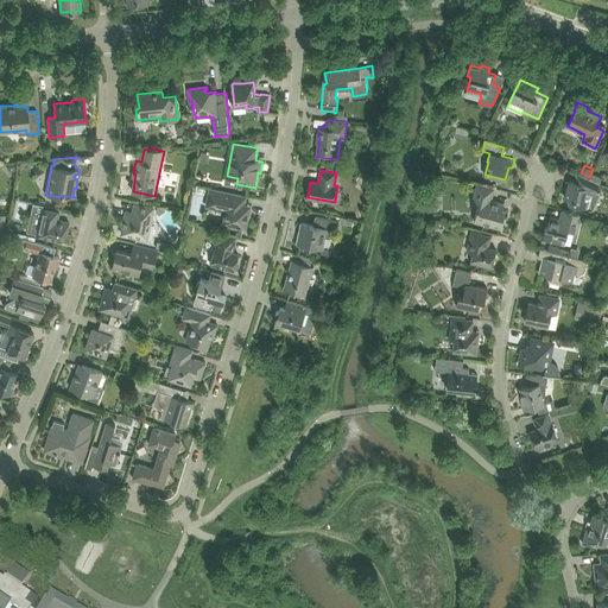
[(600,183),(602,177),(591,172),(589,178),(600,183)]
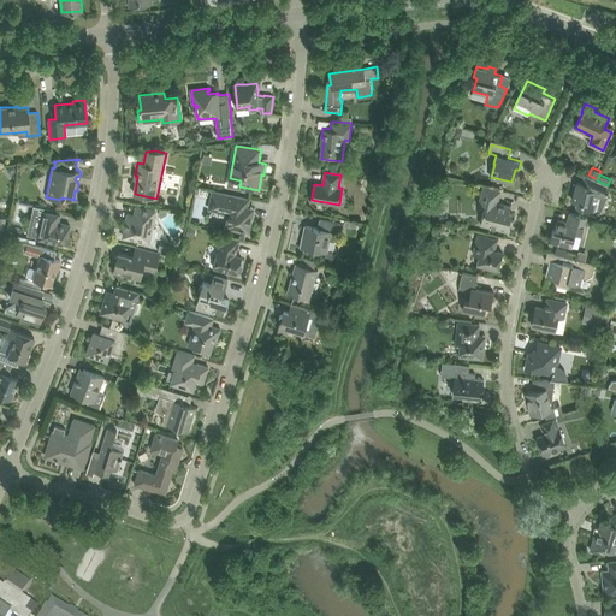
[(608,185),(597,181),(588,177),(585,184),(578,182),(573,201),(582,203),(581,206),(593,209),(594,209),(599,194),(603,195),(608,185)]
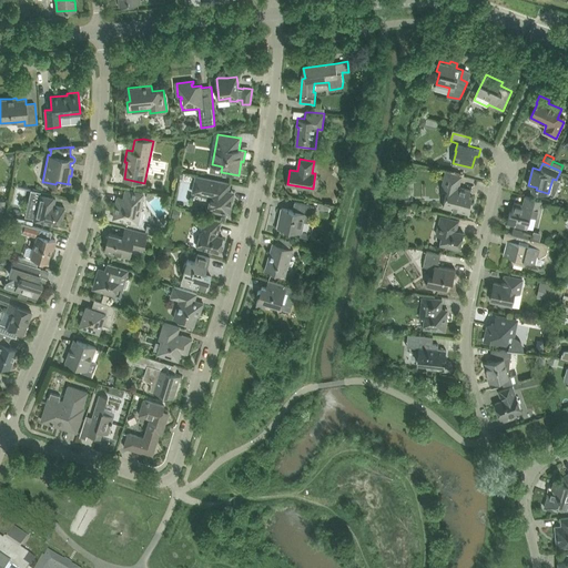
[(445,175),(443,184),(448,186),(443,206),(457,210),(468,213),(472,200),(473,195),(470,194),(472,190),(459,186),(462,179),(463,175),(446,171),(445,175)]
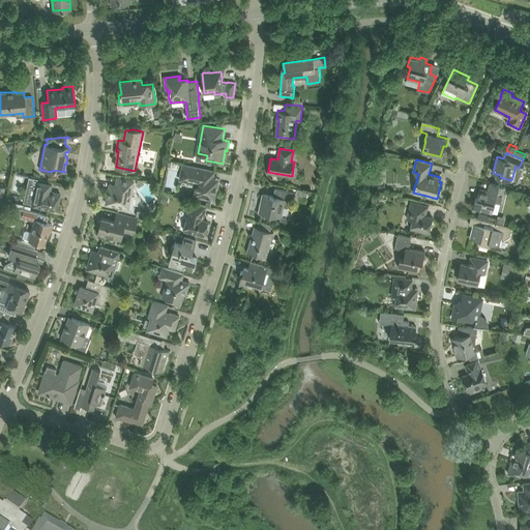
[(182,164),(179,180),(197,184),(194,195),(200,197),(200,199),(208,200),(208,202),(207,202),(206,205),(210,206),(212,199),(213,199),(215,200),(219,178),(214,177),(216,171),(182,164)]
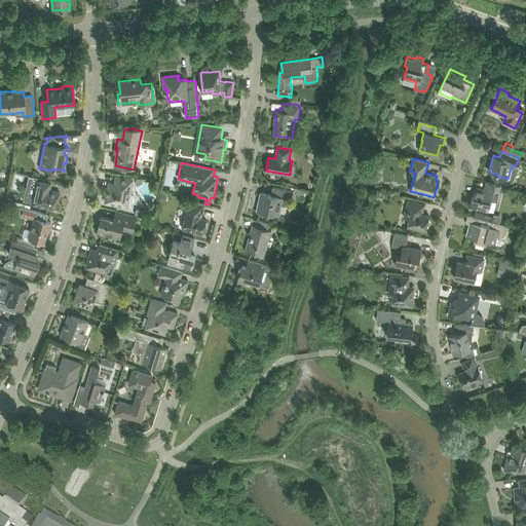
[(37,178),(29,176),(27,184),(35,186),(31,203),(52,209),(54,202),(57,202),(60,192),(49,189),(51,183),(37,180),(37,178)]
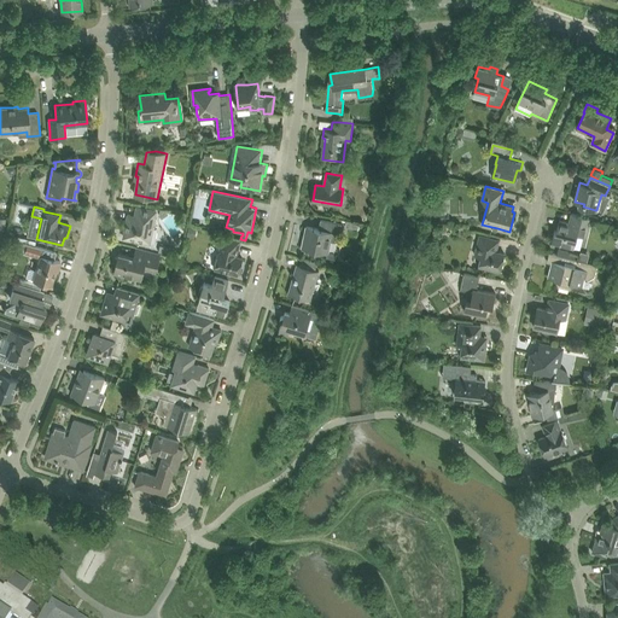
[(128,219),(124,237),(135,239),(151,243),(153,227),(156,227),(157,219),(155,219),(157,210),(149,209),(138,207),(135,215),(128,214),(128,219)]
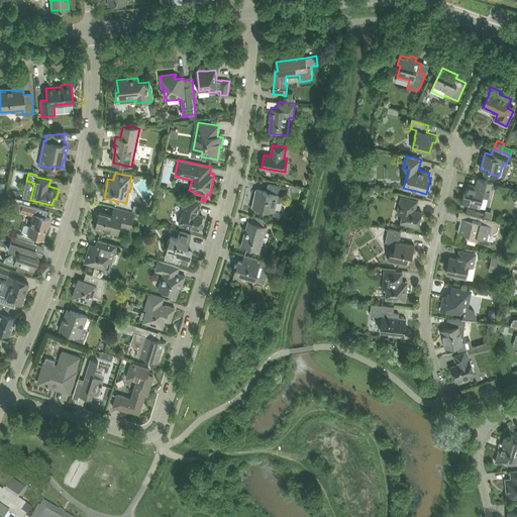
[(491,198),(495,182),(488,181),(479,178),(478,179),(480,179),(478,185),(476,186),(469,184),(466,193),(464,193),(461,203),(481,208),(484,196),(491,198)]
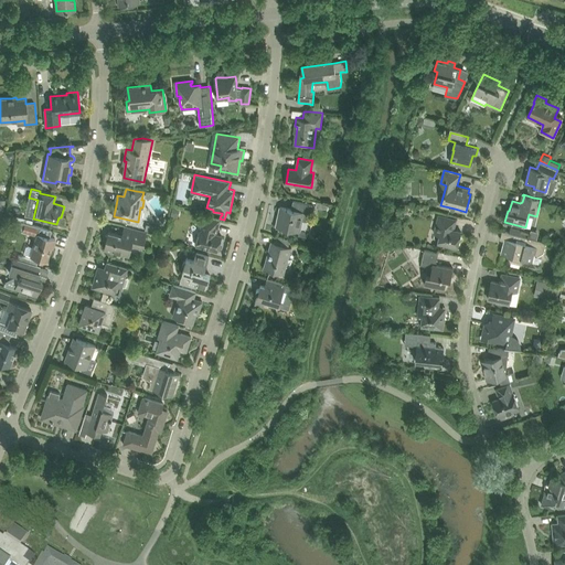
[(277,224),(277,226),(287,228),(300,231),(302,220),(307,221),(310,219),(313,205),(305,203),(294,201),(297,202),(295,210),(280,206),(278,216),(277,224)]
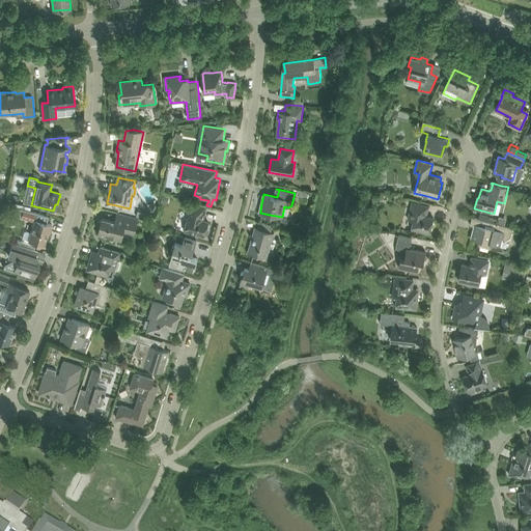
[(167,204),(169,197),(163,195),(161,202),(167,204)]
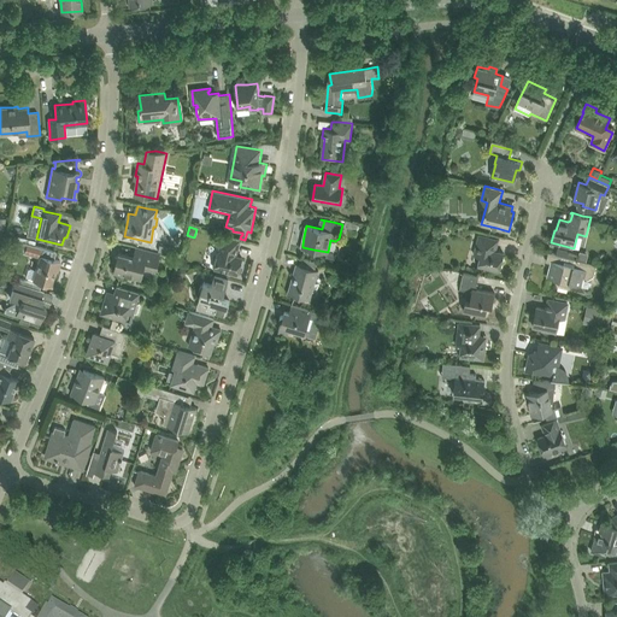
[(236,256),(240,244),(240,239),(224,235),(219,252),(215,268),(238,275),(242,258),(236,256)]
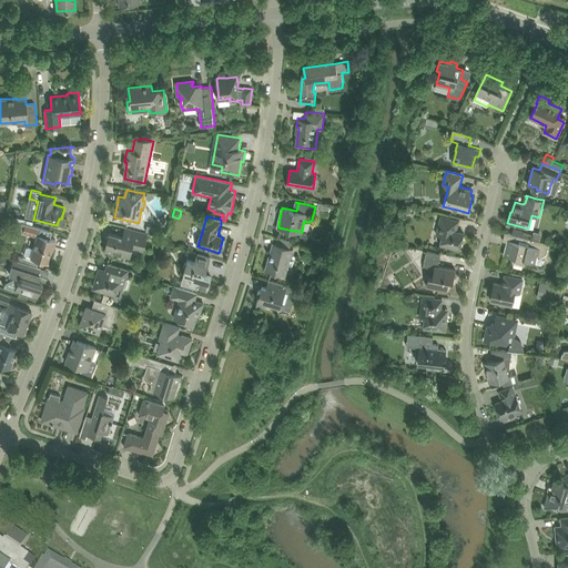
[(459,249),(464,233),(456,231),(458,221),(442,216),(437,234),(443,235),(440,244),(459,249)]
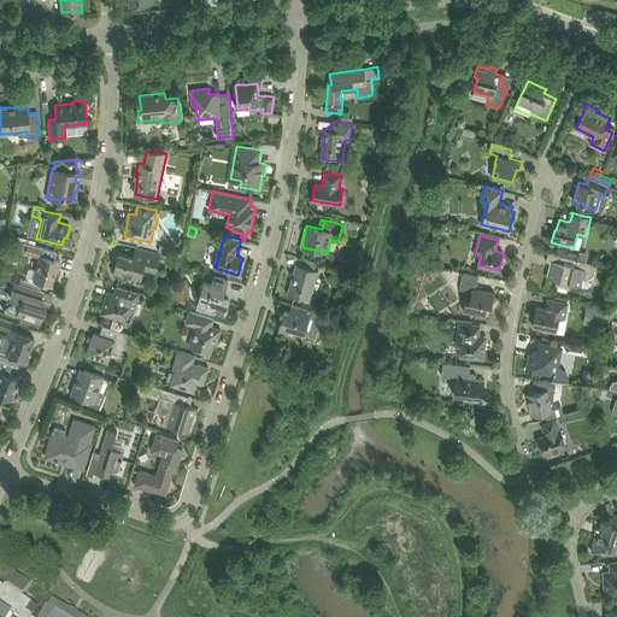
[(22,241),(19,248),(23,248),(22,252),(40,257),(36,270),(30,268),(28,269),(25,277),(28,277),(28,278),(51,286),(56,270),(58,262),(60,262),(53,259),(51,258),(53,252),(53,251),(35,245),(22,241)]
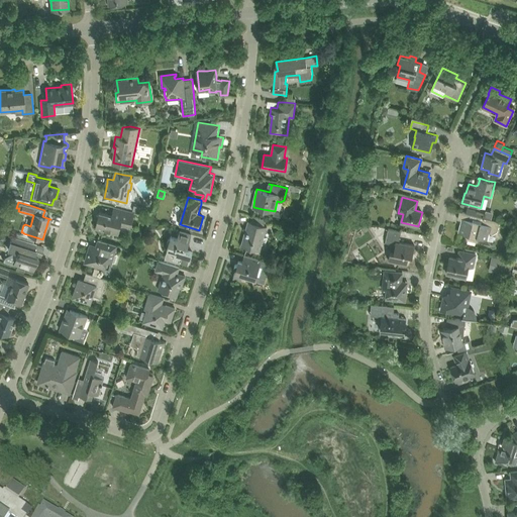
[(97,221),(95,228),(105,231),(112,233),(118,235),(120,228),(121,225),(131,227),(135,212),(123,209),(114,207),(112,214),(100,211),(99,214),(97,214),(96,221),(97,221)]
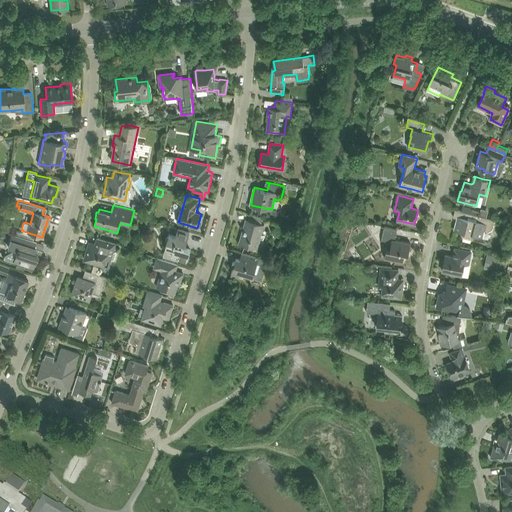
[(488,231),(493,228),(495,219),(465,211),(455,209),(453,217),(459,218),(456,230),(462,231),(461,233),(463,237),(472,239),(476,237),(476,235),(483,237),(485,230),(488,231)]
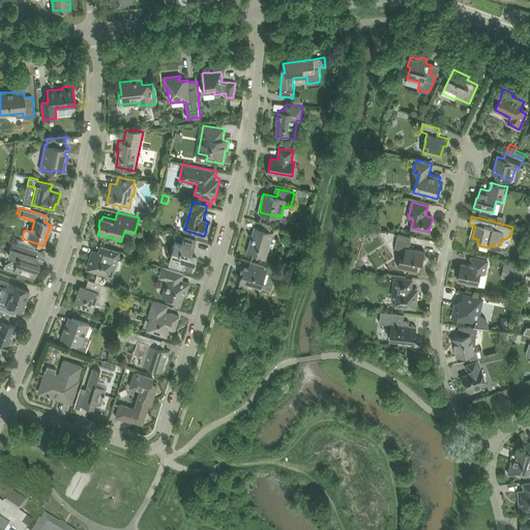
[(266,256),(273,232),(265,230),(255,227),(248,251),(258,254),(266,256)]
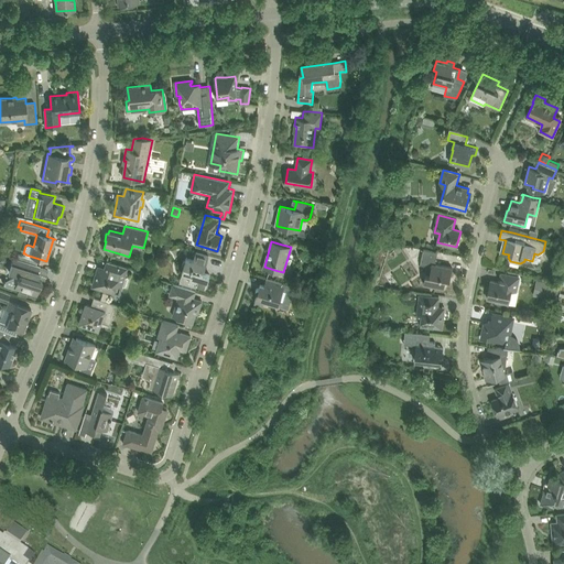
[(166,243),(162,249),(167,253),(172,248),(166,243)]
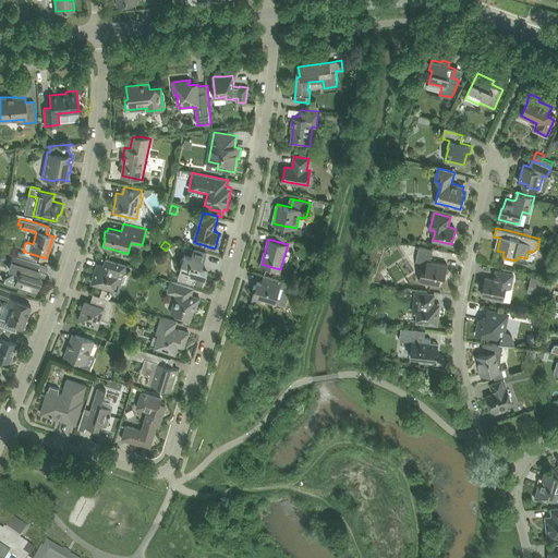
[(423,263),(420,280),(439,284),(441,274),(446,275),(448,265),(431,261),(433,250),(420,246),(416,261),(423,263)]
